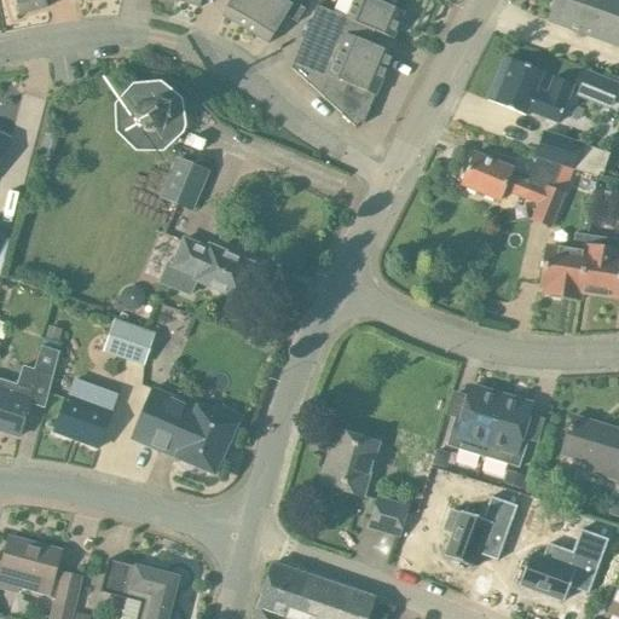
[(47,0),(17,0),(22,15),(50,6),(47,0)]
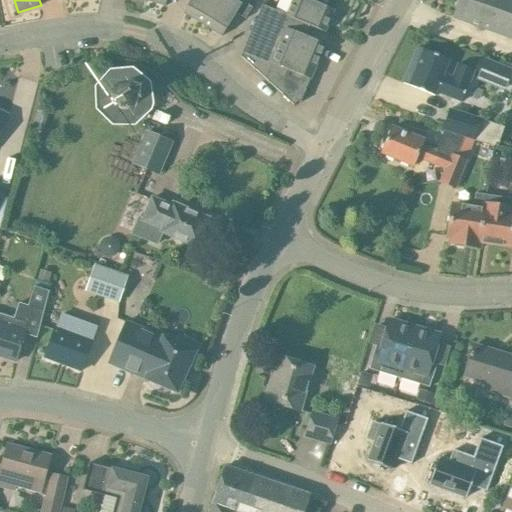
[(190,0),(185,13),(204,24),(218,0),(190,0)]
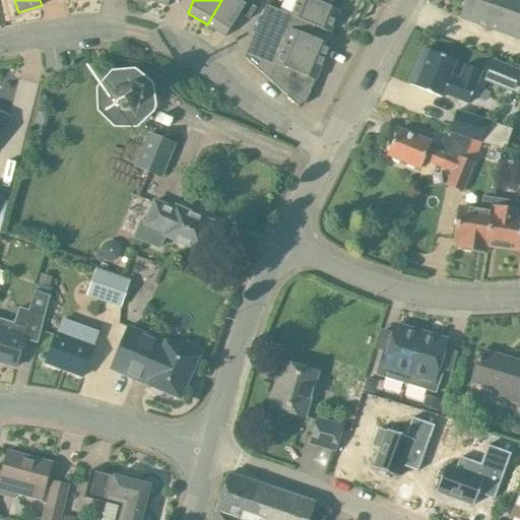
[(221,0),(207,24),(226,36),(241,13),(250,18),(257,7),(253,4),(255,0),(221,0)]
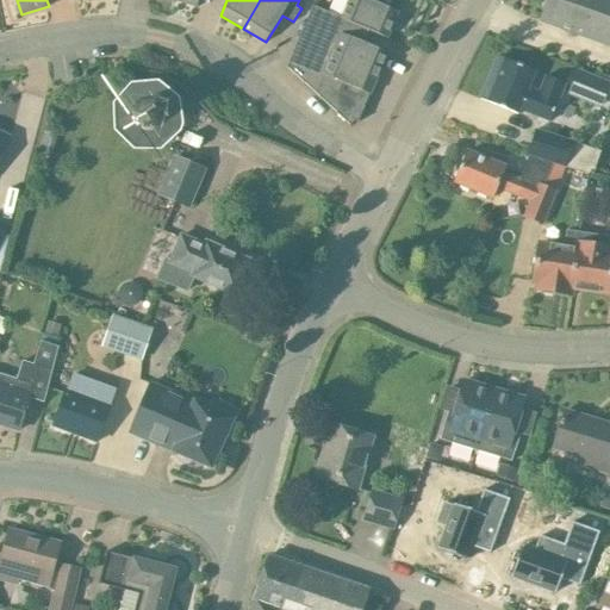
[(334,0),(330,12),(343,17),(343,18),(371,30),(369,30),(387,38),(399,11),(374,1),(374,0),(334,0)]
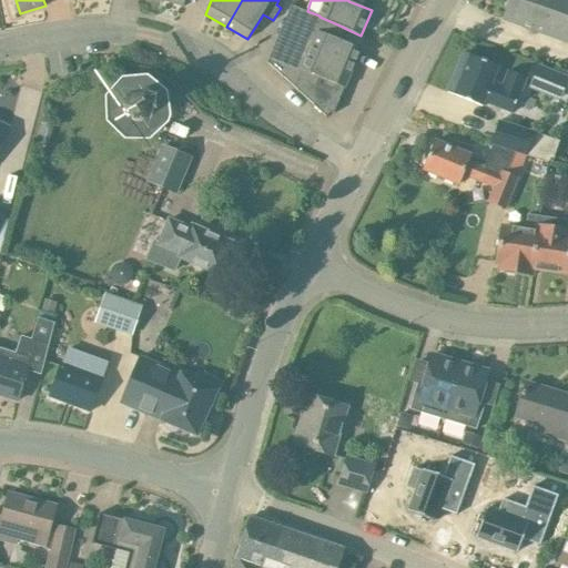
[(567,0),(509,0),(503,20),(567,41),(567,0)]
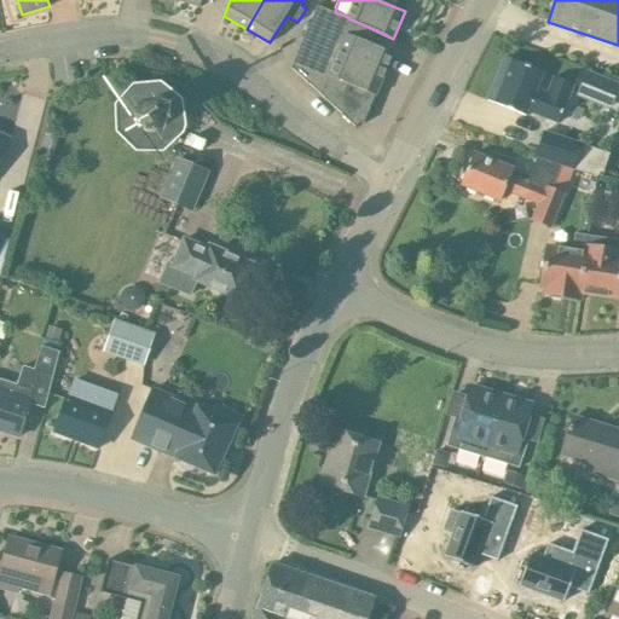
[(370,42),(375,30),(376,30),(348,18),(348,17),(335,12),(318,5),(291,68),(356,127),(362,121),(364,123),(394,53),(370,42)]
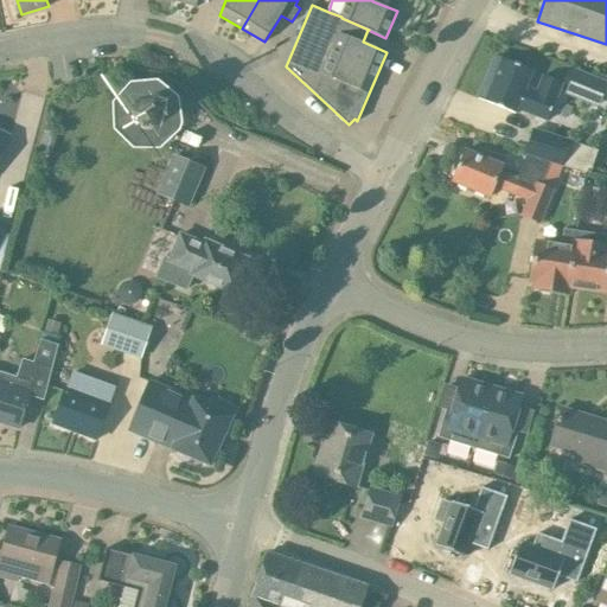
[(532,70),(497,56),(479,98),(516,113),(518,108),(548,120),(563,82),(544,74),(537,90),(526,87),(532,70)]
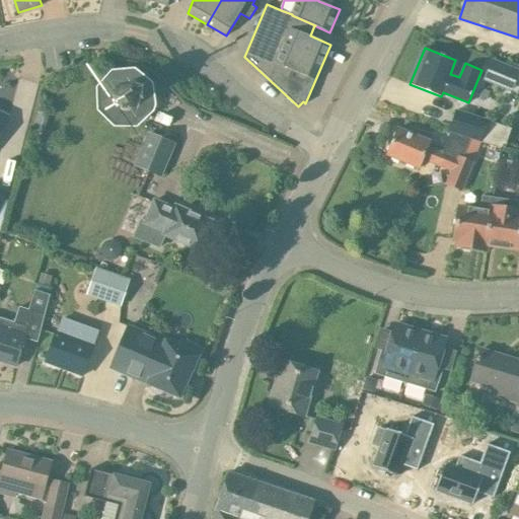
[(518,68),(493,58),(485,79),(511,89),(518,70),(518,68)]
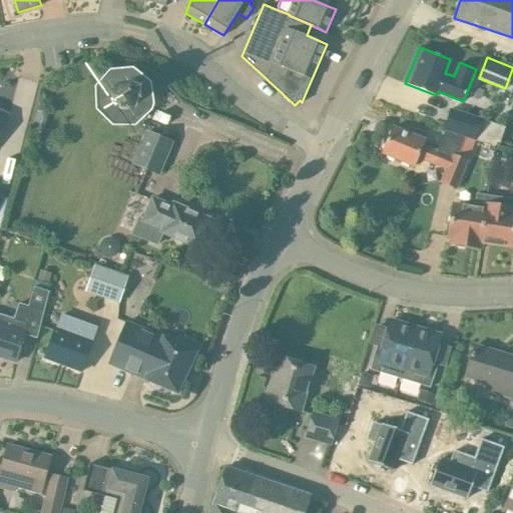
[(131,82),(123,80),(114,83),(109,89),(107,98),(109,106),(115,111),(124,114),(131,112),(139,105),(140,96),(138,88),(131,82)]
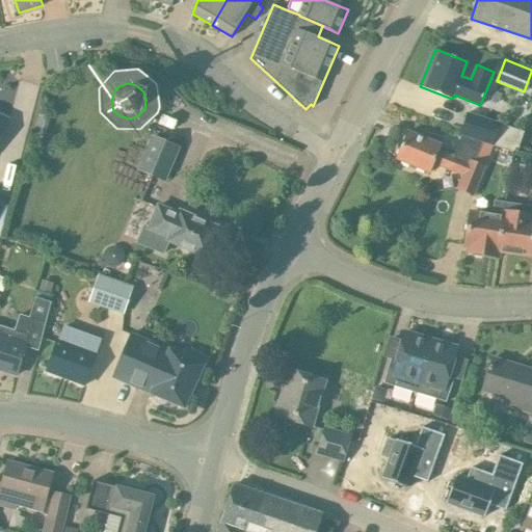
[(481,142),(483,143),(493,147),(516,154),(524,132),(500,125),(501,124),(467,112),(459,136),(461,136),(481,142)]
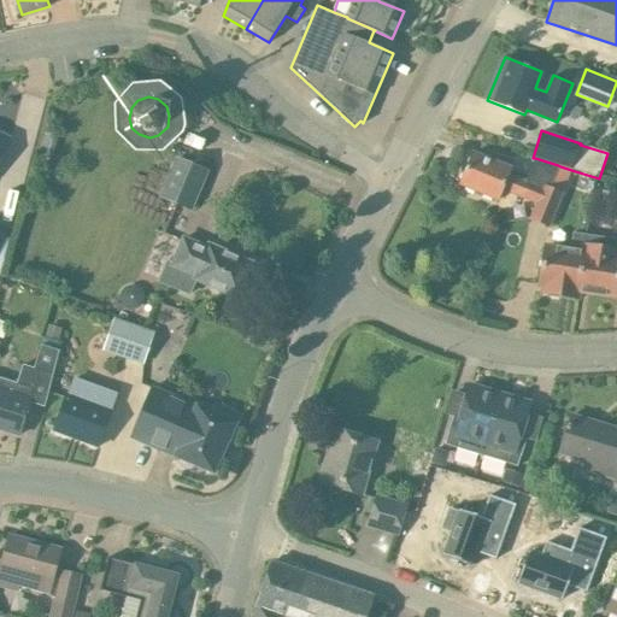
[(0,160),(11,137),(0,131),(0,160)]
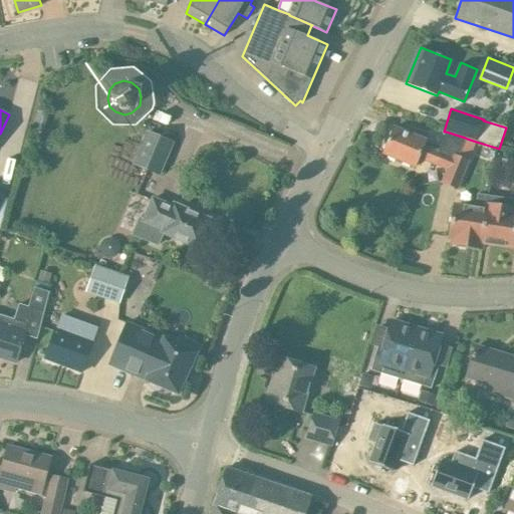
[(419,158),(447,170),(453,154),(459,157),(467,139),(465,138),(446,132),(438,151),(424,145),(426,140),(395,126),(383,153),(415,167),(419,158)]
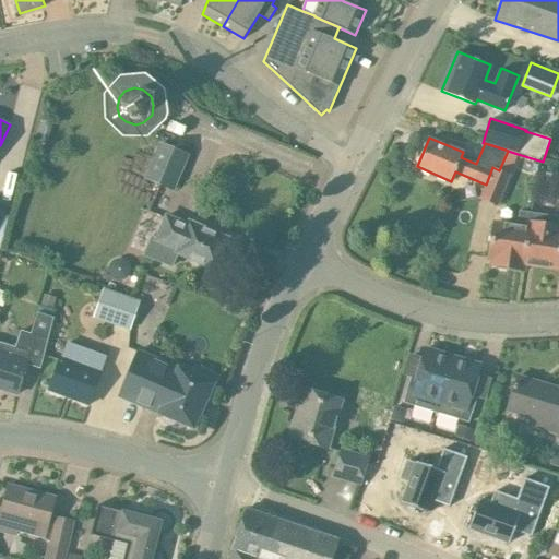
[(189,155),(158,142),(143,179),(174,192),(189,155)]
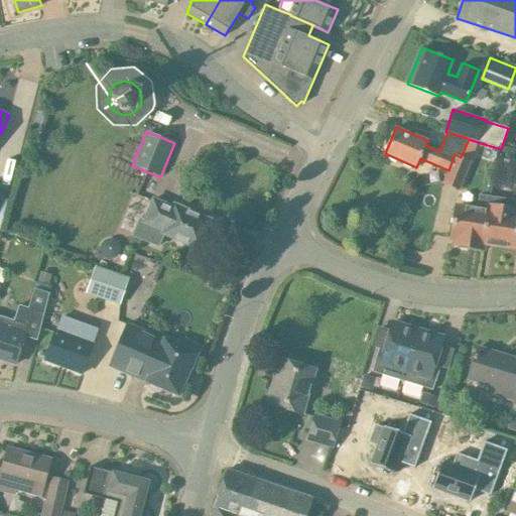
[(455,154),(448,170),(442,183),(460,190),(472,162),(461,157),(455,154)]
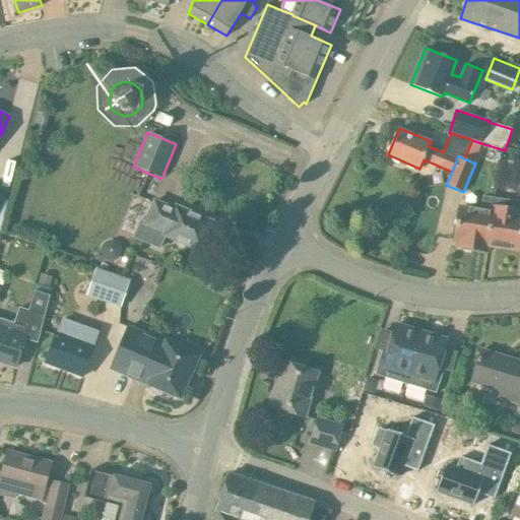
[(488,251),(489,245),(488,245),(495,198),(484,196),(482,210),(460,207),(455,240),(459,240),(458,246),(459,246),(461,251),(470,252),(473,249),(488,251)]
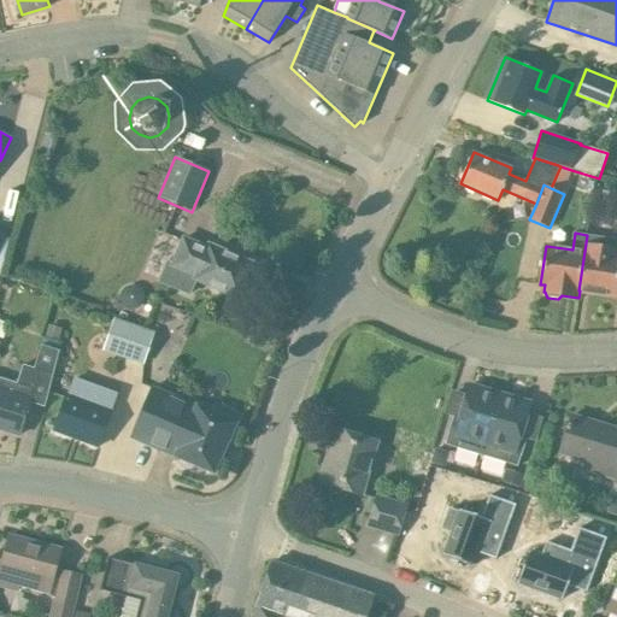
[(579,291),(580,291),(616,295),(616,292),(616,250),(616,244),(616,239),(587,235),(579,291)]
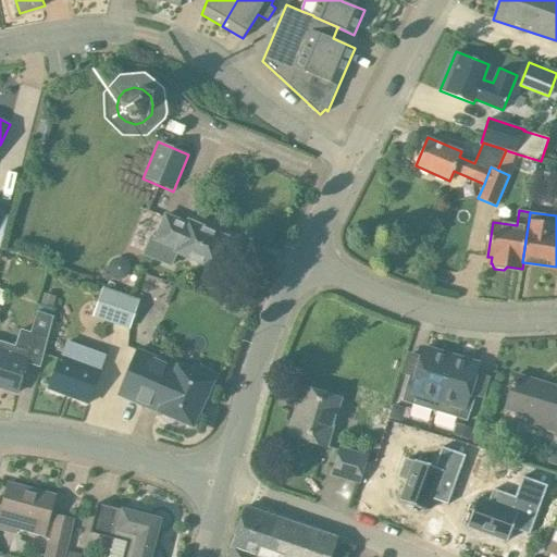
[(165,215),(155,239),(151,238),(145,255),(173,267),(178,255),(215,271),(230,238),(188,221),(187,224),(165,215)]
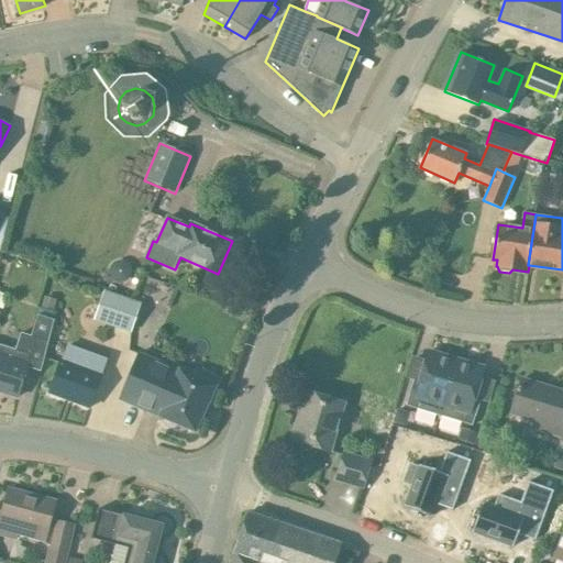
[(141,302),(103,289),(94,321),(130,333),(141,302)]
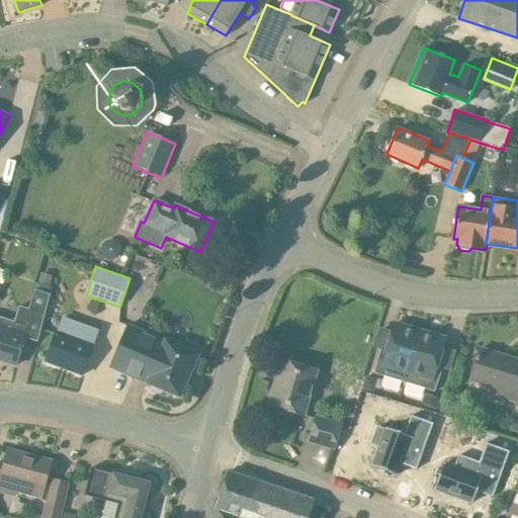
[(41,273),(38,283),(48,285),(51,276),(41,273)]
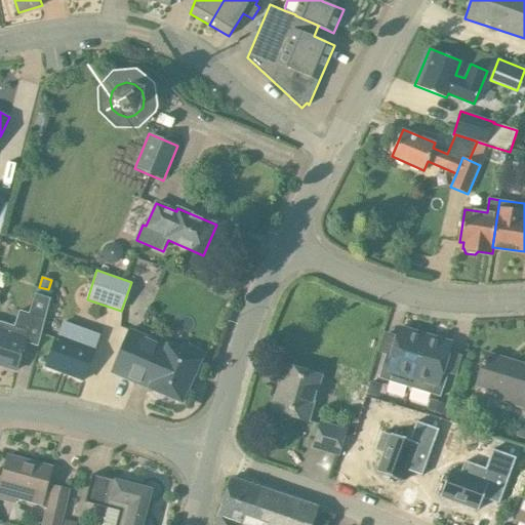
[(34,294),(52,299),(54,292),(36,287),(34,294)]
